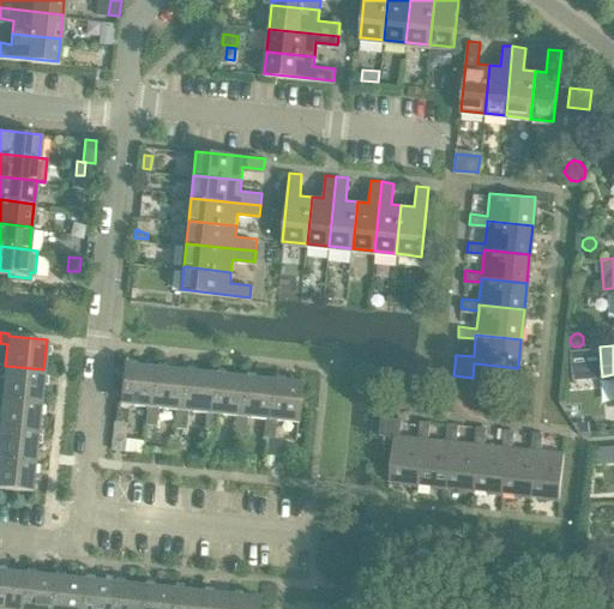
[(0,373),(4,374),(2,393),(1,396),(41,399),(43,369),(5,366),(5,363),(0,362),(0,373)]
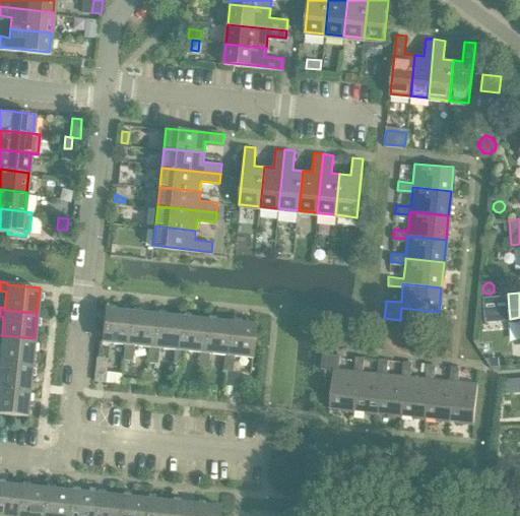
[(108,340),(124,342),(126,342),(129,309),(104,307),(101,339),(99,339),(98,355),(99,355),(106,356),(108,340)]
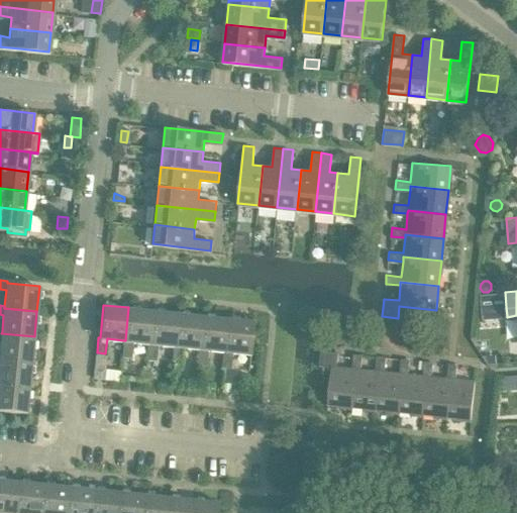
[(152,310),(128,307),(125,340),(123,340),(121,355),(130,356),(132,341),(148,342),(149,342),(152,310)]
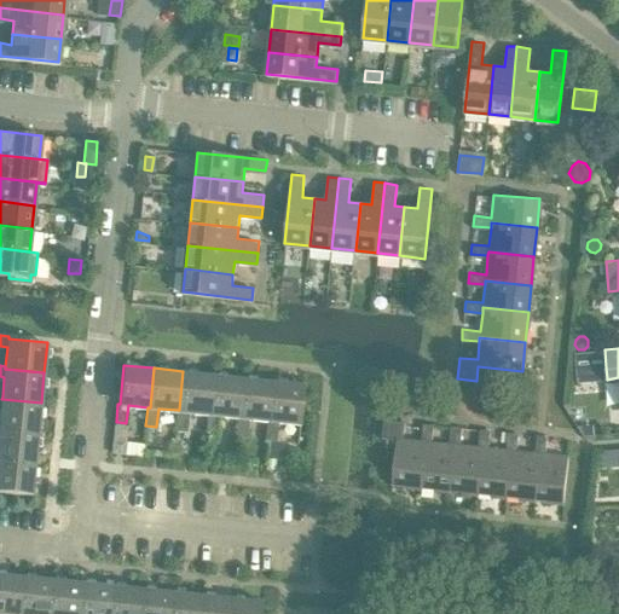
[(183,371),(179,410),(178,410),(175,428),(186,429),(189,411),(207,413),(209,413),(213,375),(183,371)]
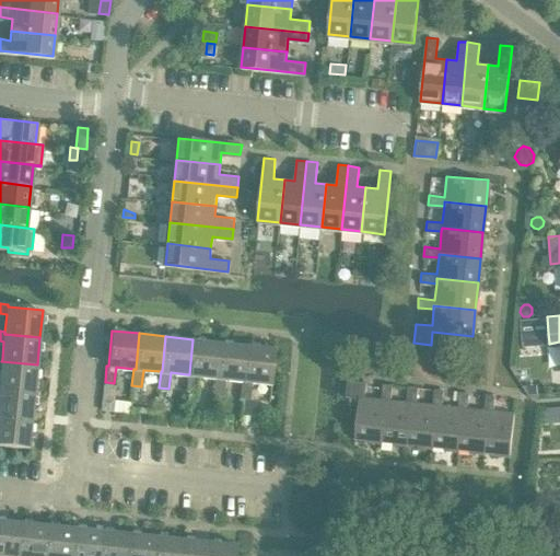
[(189,374),(187,374),(186,391),(195,392),(197,375),(214,377),(216,377),(220,342),(193,339),(189,374)]
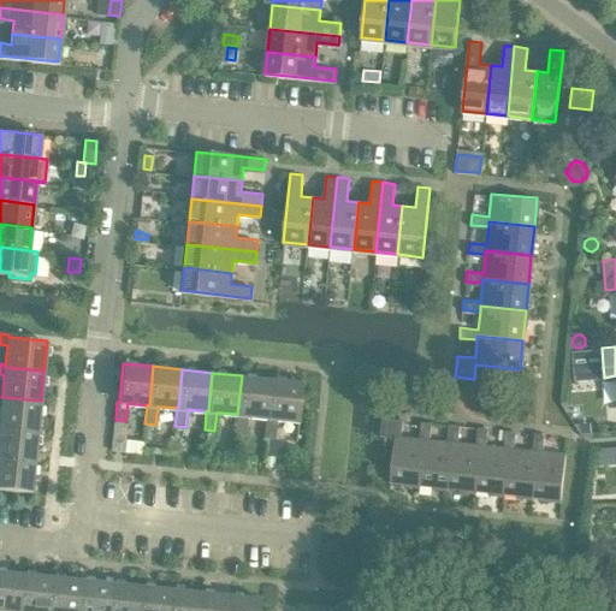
[(237,414),(236,414),(234,432),(244,433),(246,415),(265,417),(267,417),(272,379),(242,375),(237,414)]
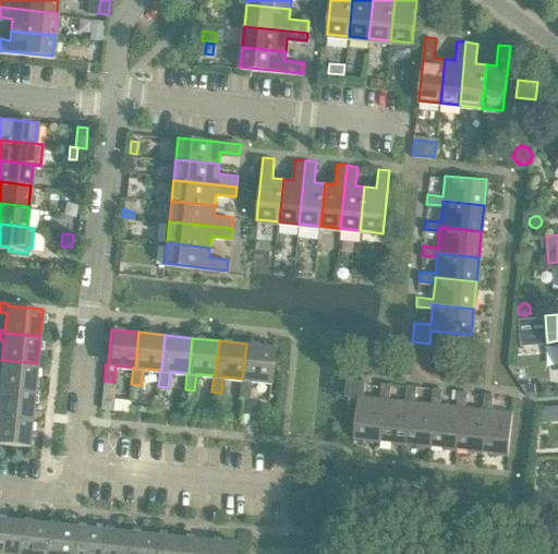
[(242,378),(240,378),(239,395),(249,396),(250,380),(269,382),(274,346),(246,344),(242,378)]
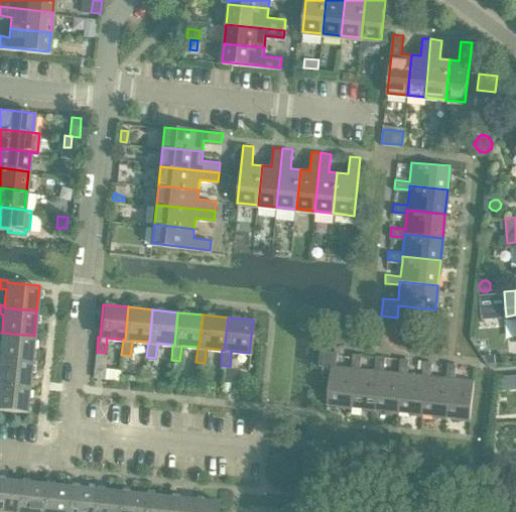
[(0,339),(1,340),(0,347),(0,357),(31,361),(34,336),(1,333),(2,331),(0,330),(0,339)]
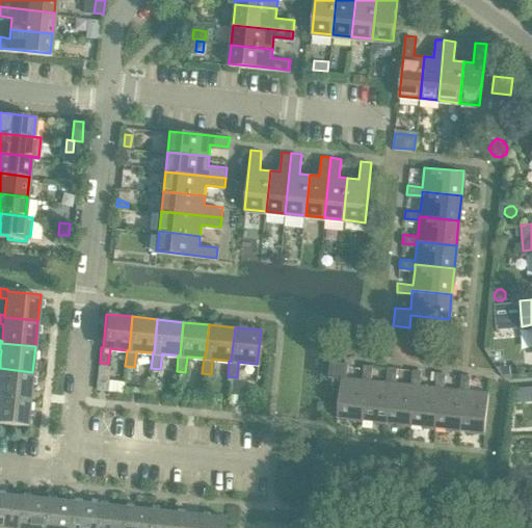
[(337,415),(361,418),(366,378),(362,377),(346,376),(348,362),(329,360),(328,375),(341,376),(337,415)]
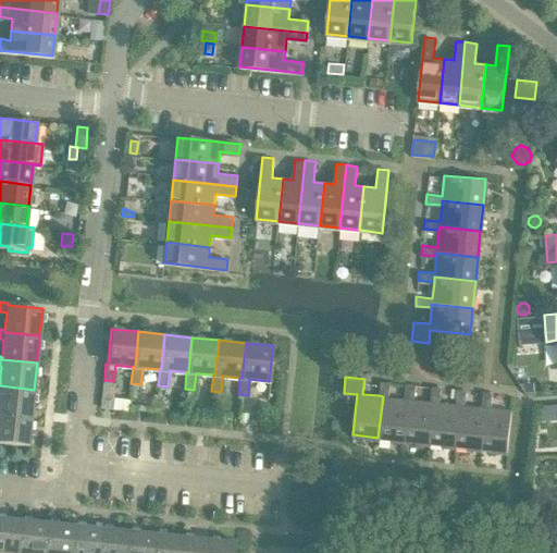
[(383,396),(378,438),(404,440),(408,398),(405,398),(388,396),(390,381),(381,380),(379,395),(383,396)]
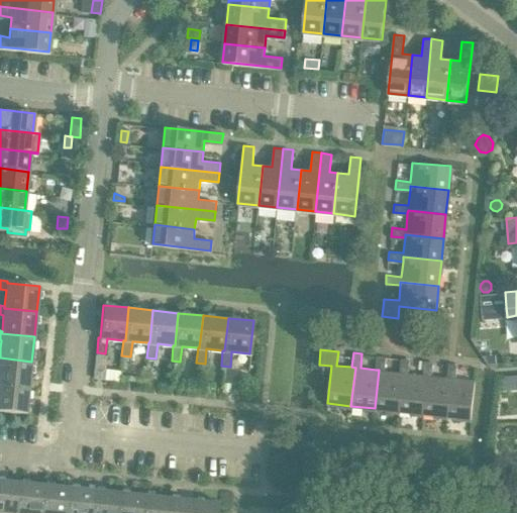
[(379,370),(375,408),(399,411),(403,373),(399,372),(384,371),(386,355),(377,355),(376,370),(379,370)]
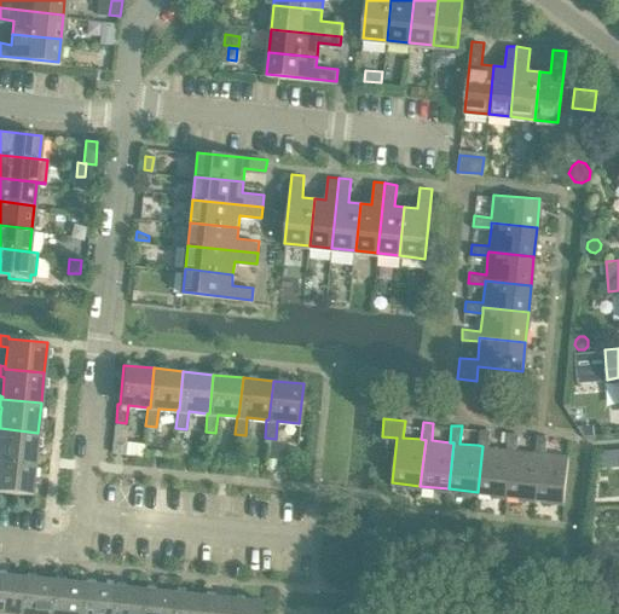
[(0,458),(35,463),(38,433),(0,428),(0,458)]
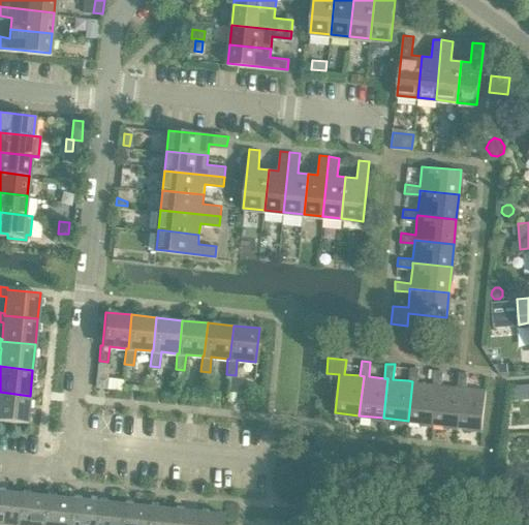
[(412,381),(408,421),(433,423),(436,383),(433,382),(417,381),(418,367),(410,366),(408,380),(412,381)]
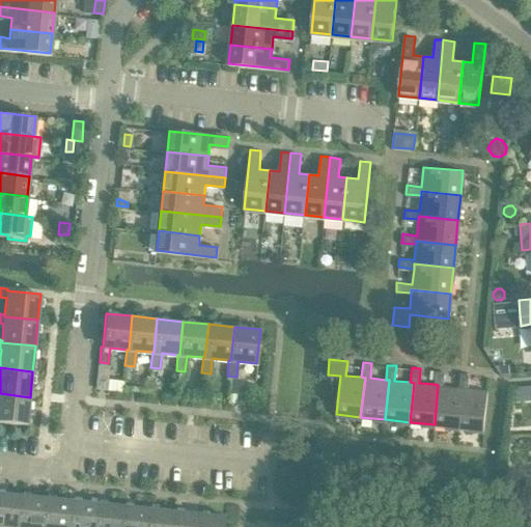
[(438,385),(435,424),(458,426),(462,388),(458,387),(443,386),(445,370),(436,369),(435,384),(438,385)]
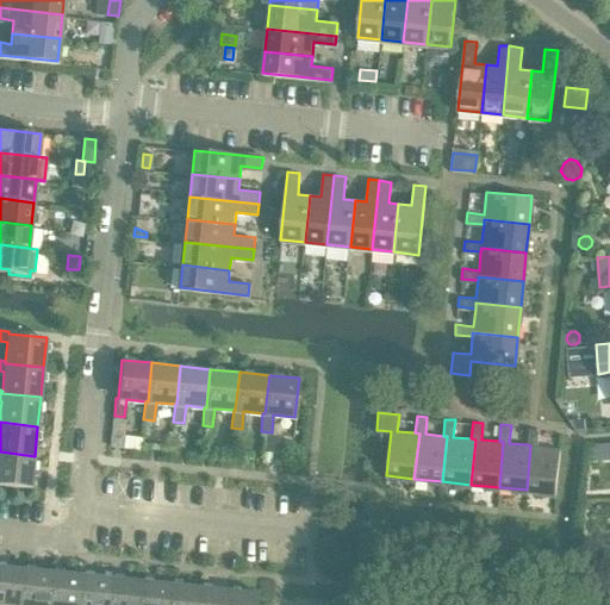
[(530,446),(527,490),(555,493),(560,448),(537,446),(540,429),(529,428),(527,444),(530,446)]
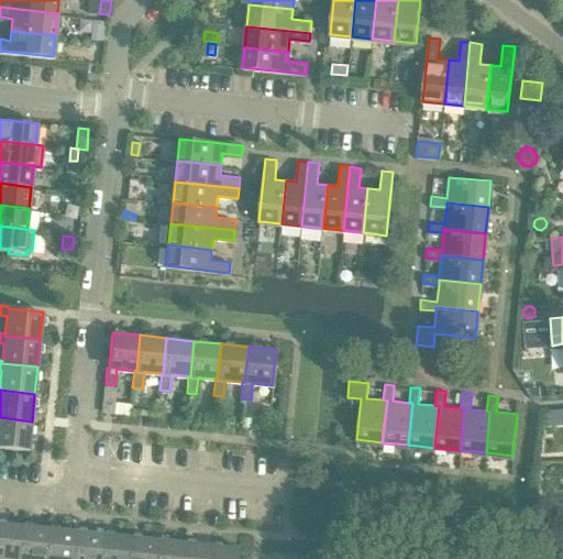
[(562,407),(547,409),(548,424),(562,422),(562,407)]
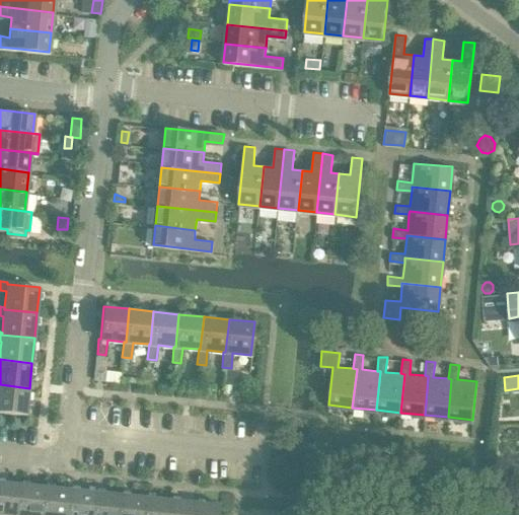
[(0,411),(26,414),(29,388),(0,384),(0,411)]
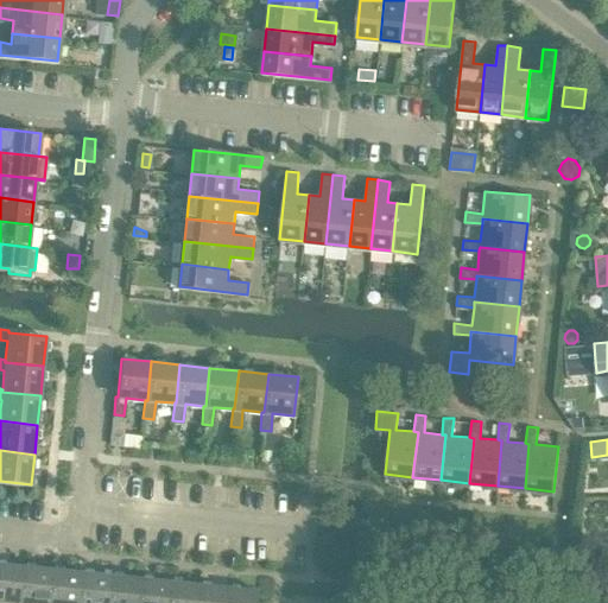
[(360,571),(374,572),(375,558),(361,557),(360,571)]
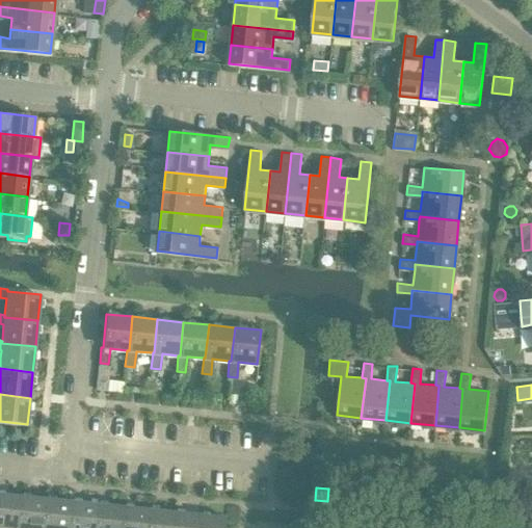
[(0,526),(14,527),(17,495),(0,492),(0,526)]
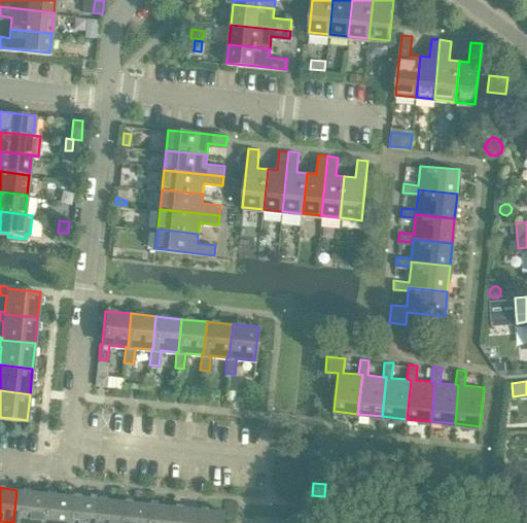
[(16,490),(13,522),(12,522),(38,522),(42,492),(16,490)]
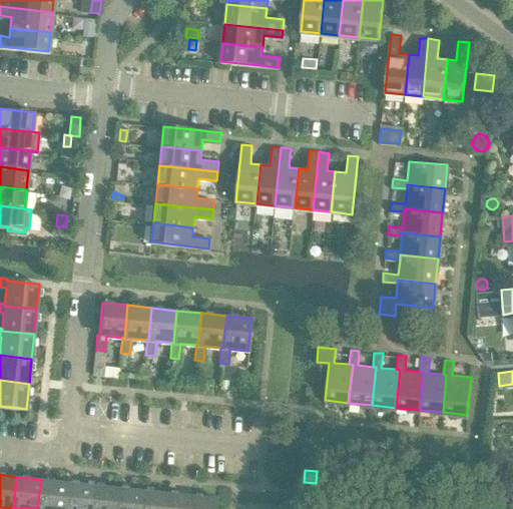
[(41,479),(37,508),(62,508),(65,482),(41,479)]
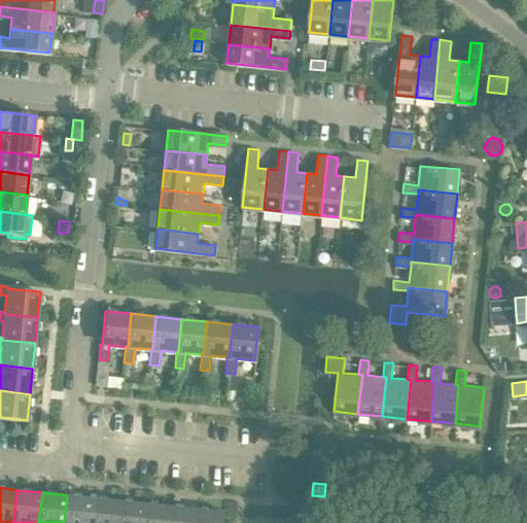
[(67,495),(64,522),(90,522),(93,497),(67,495)]
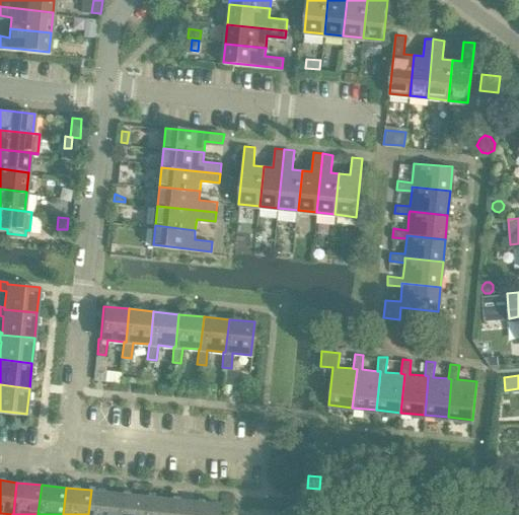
[(91,490),(88,514),(114,514),(117,493),(91,490)]
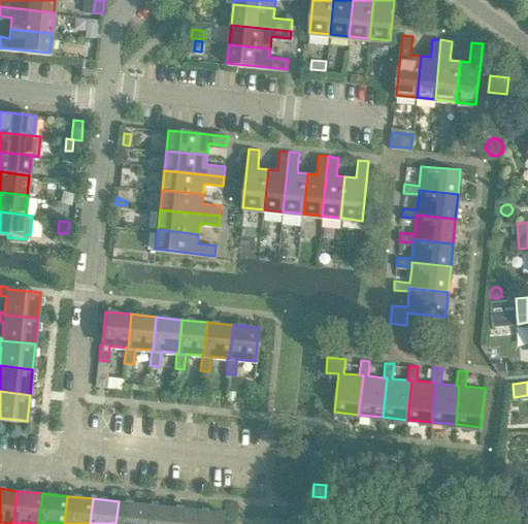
[(119,501),(116,523),(141,523),(144,504),(119,501)]
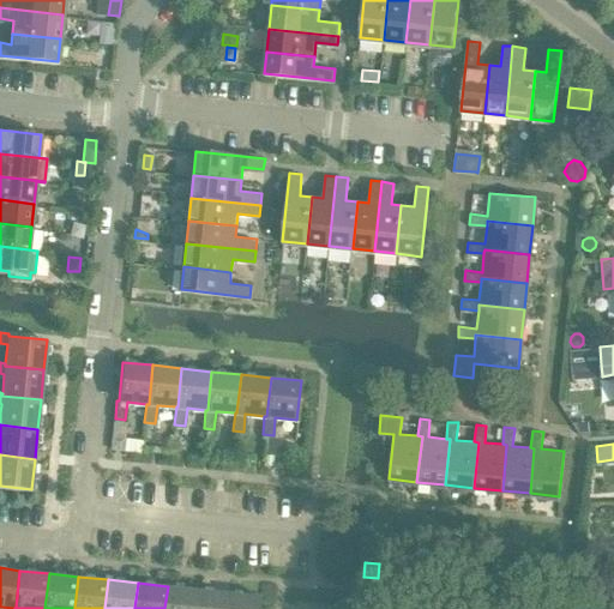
[(168,586),(164,608),(194,608),(198,589),(168,586)]
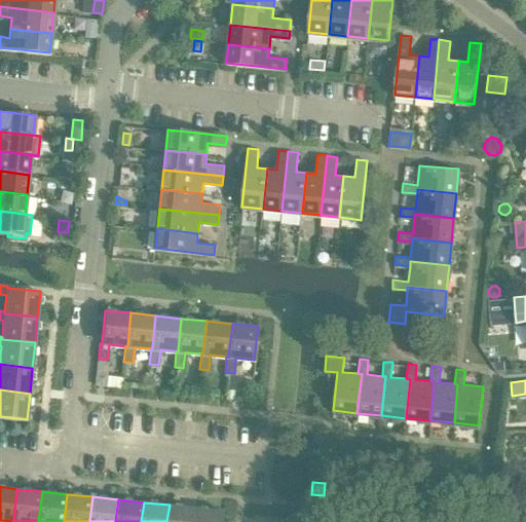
[(170,505),(166,521),(192,521),(194,508),(170,505)]
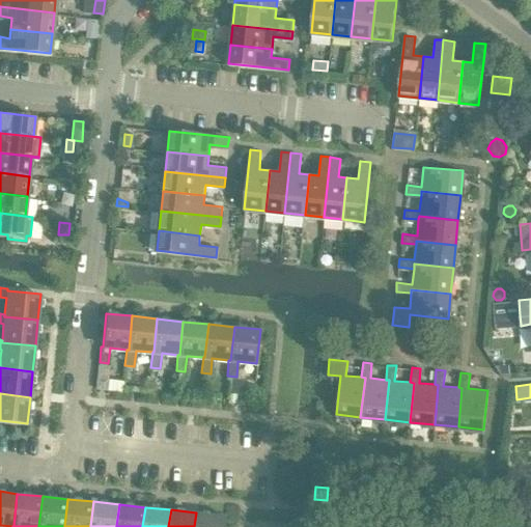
[(196,512),(194,526),(223,526),(224,516),(196,512)]
